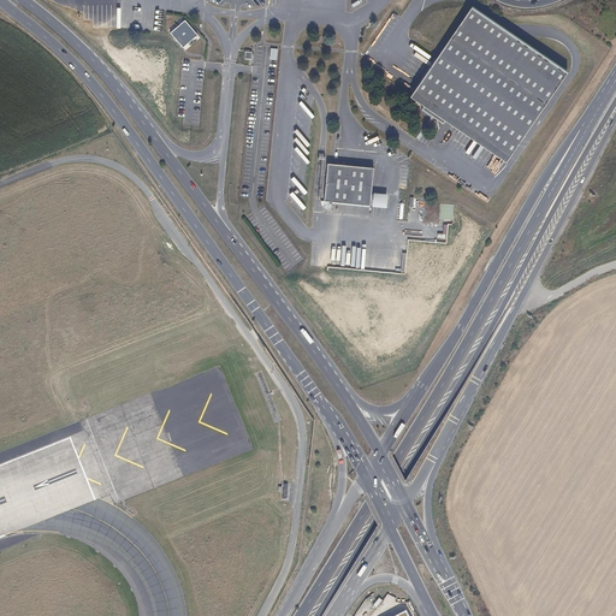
[(449,119),(452,122),(511,160),(561,86),(568,73),(471,9),(434,61),(413,95),(427,104),(421,112),(444,126),(449,119)]
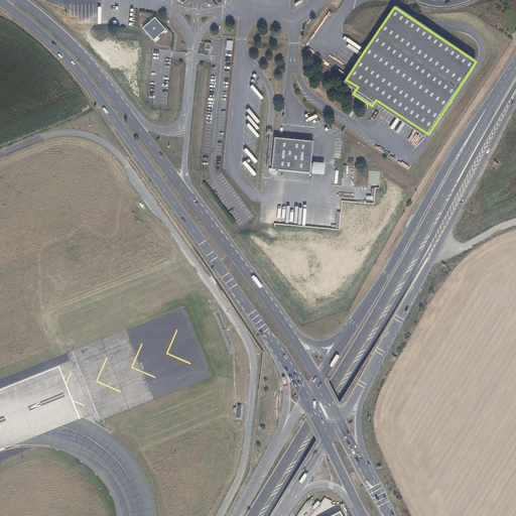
[(154,16),(141,28),(152,41),(166,29),(154,16)]
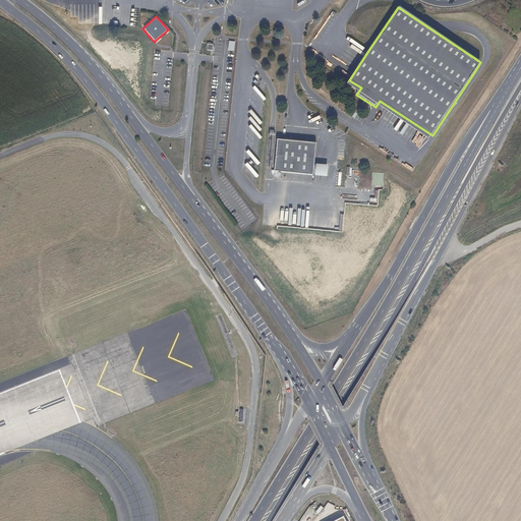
[(378,116),(371,124),(375,127),(382,119),(378,116)]
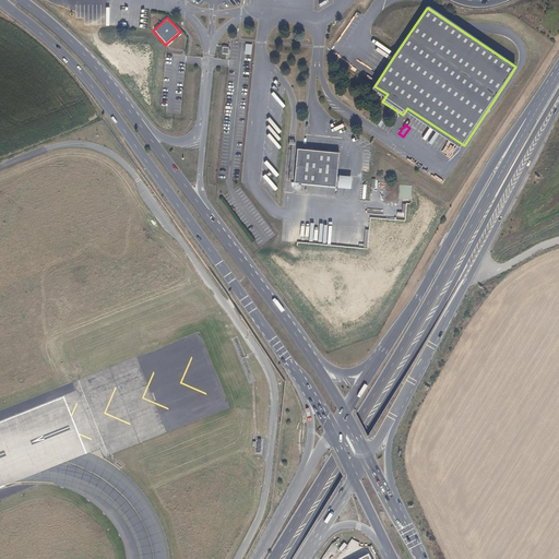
[(335,151),(298,147),(294,147),(290,182),(333,186),(335,151)]
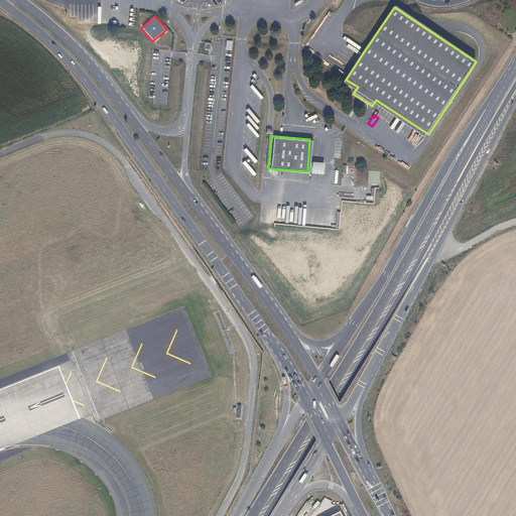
[(325,174),(326,162),(312,161),(312,173),(325,174)]
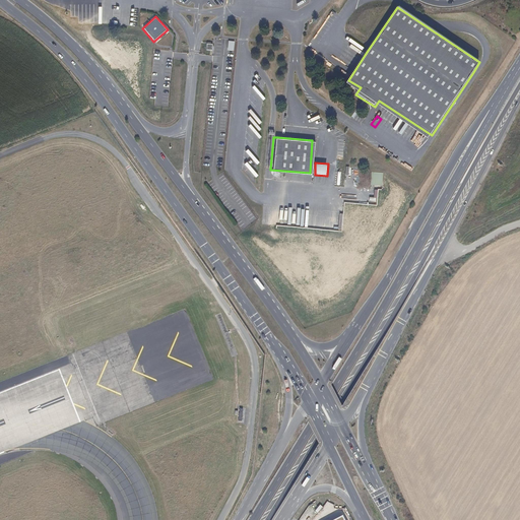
[(372,172),(371,185),(383,186),(383,173),(372,172)]
